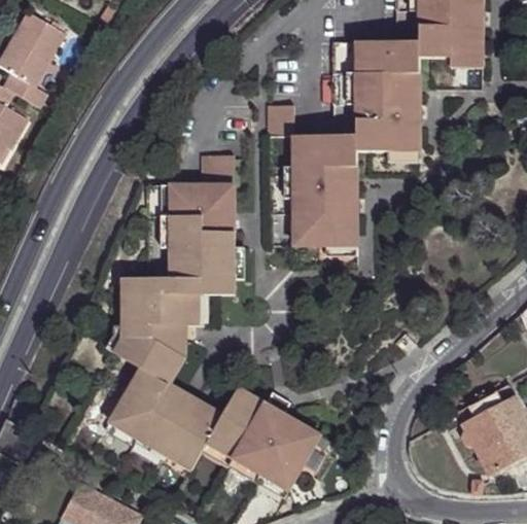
[(272,135),(272,247),(326,246),(358,246),(358,150),(389,150),(421,150),(421,57),(452,57),(484,58),(484,0),(397,0),(398,40),(334,40),(335,134),(295,134),(295,104),(269,104),(269,135),(272,135)]
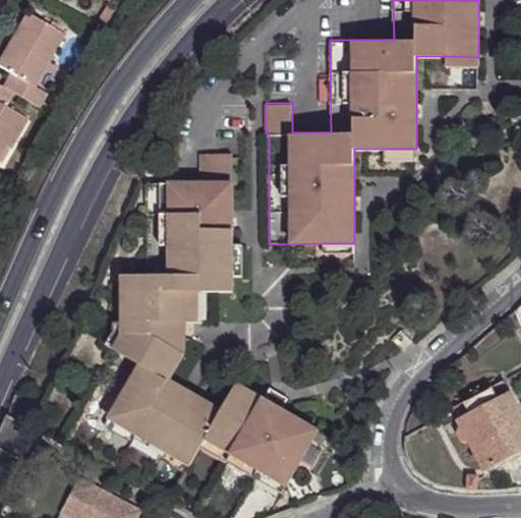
[(65,33),(27,10),(9,41),(13,43),(0,65),(20,76),(12,90),(14,91),(39,105),(47,91),(35,83),(65,33)]
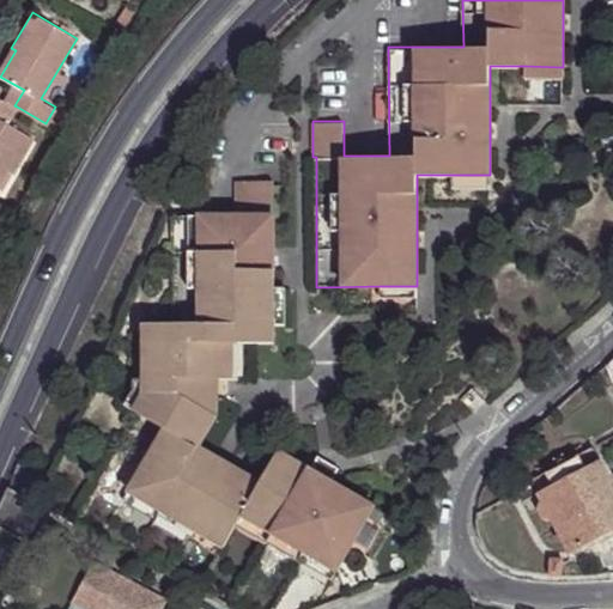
[(16,50),(11,48),(0,67),(0,75),(0,77),(16,50)]
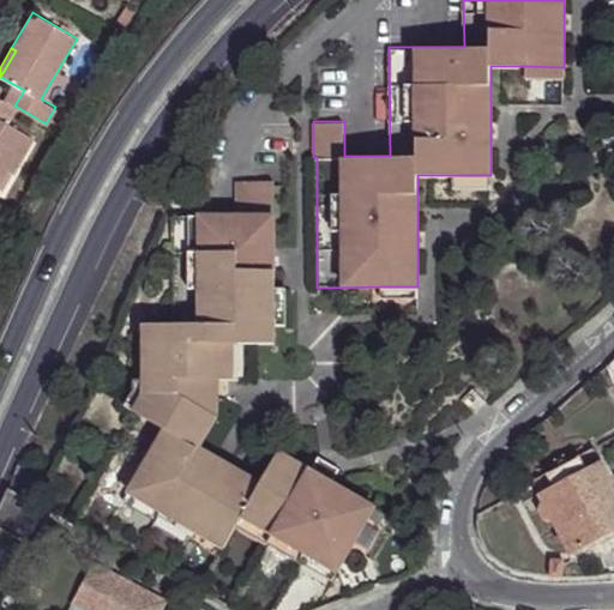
[(564,78),(564,67),(527,66),(527,78),(564,78)]
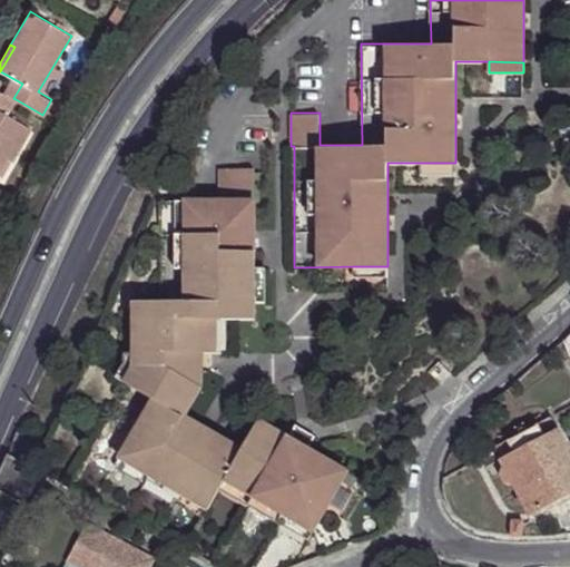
[(22,84),(11,78),(3,93),(13,98),(22,84)]
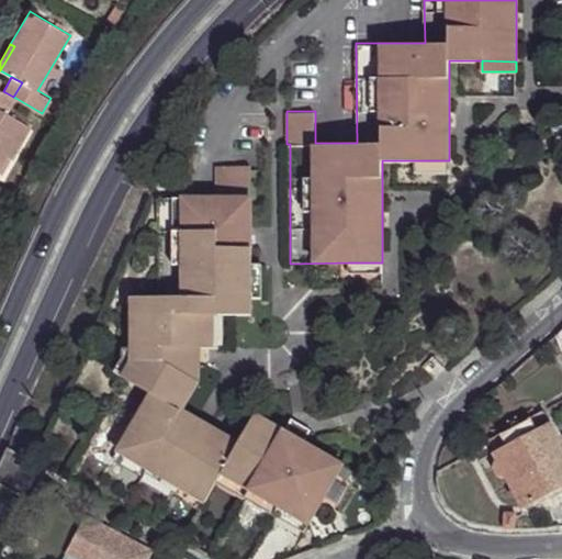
[(3,91),(0,88),(0,167),(8,155),(12,158),(31,126),(7,112),(15,98),(13,97),(3,91)]
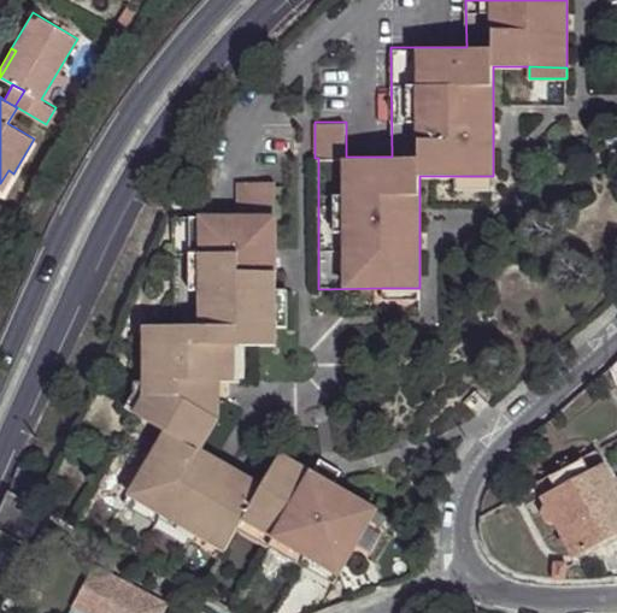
[(493,188),(493,176),(456,176),(456,188),(493,188)]
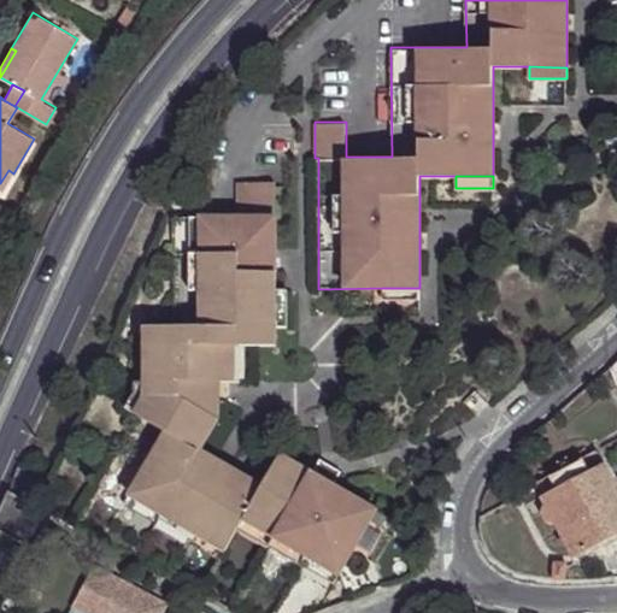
[(146,324),(146,379),(134,379),(134,390),(125,406),(164,429),(128,491),(227,549),(239,526),(244,517),(340,572),(376,507),(334,483),(315,471),(283,453),(265,484),(215,457),(199,482),(184,475),(200,448),(218,416),(178,395),(178,381),(219,381),(231,381),(231,343),(244,343),(276,345),(276,325),(275,288),(275,180),(238,180),(238,214),(174,216),(174,324),(146,324)]
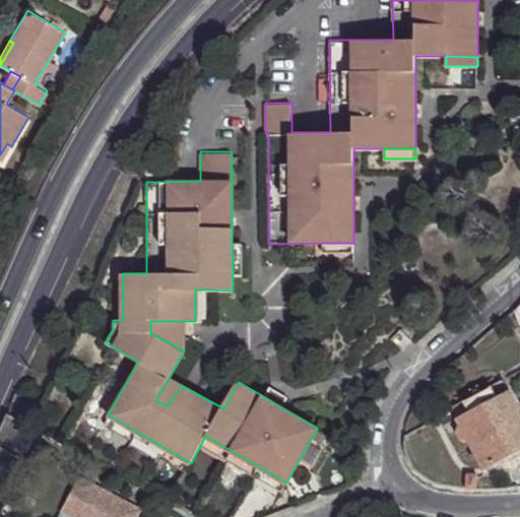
[(242,274),(242,243),(232,243),(233,274),(242,274)]
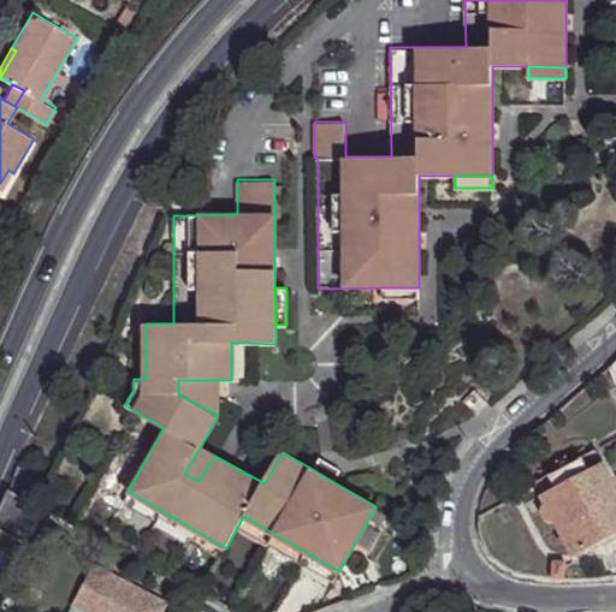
[(243,380),(243,343),(231,343),(231,380),(243,380)]
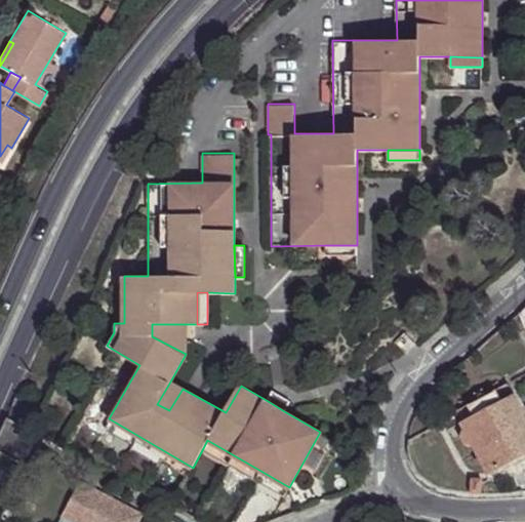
[(186,354),(187,324),(152,324),(152,336),(186,354)]
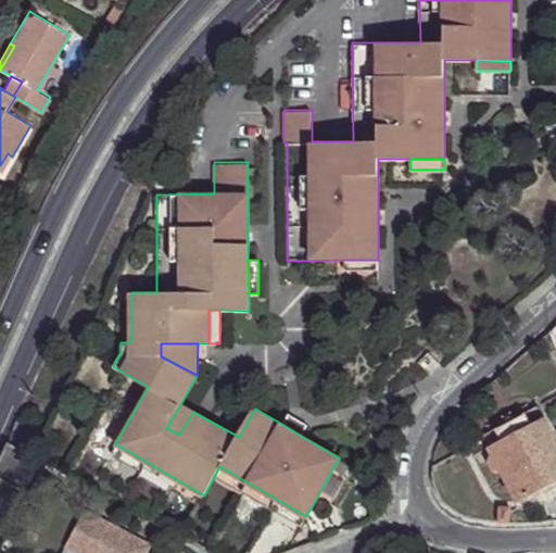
[(179,435),(193,412),(180,404),(166,428),(179,435)]
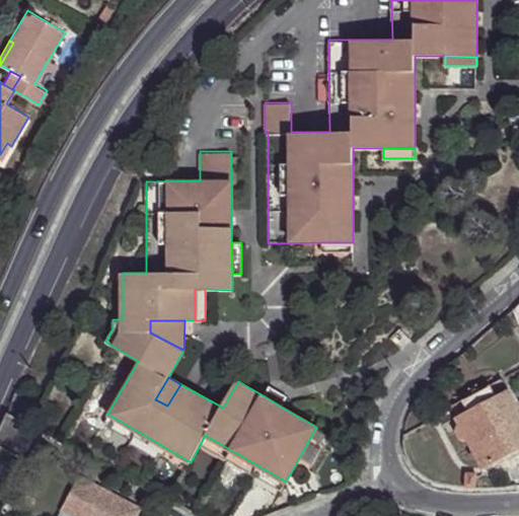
[(462,398),(468,411),(497,395),(491,383),(462,398)]
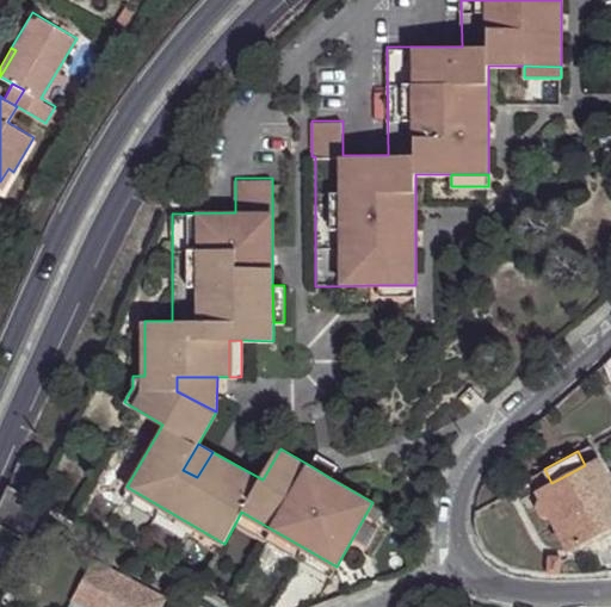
[(339,464),(319,453),(312,466),(331,478),(339,464)]
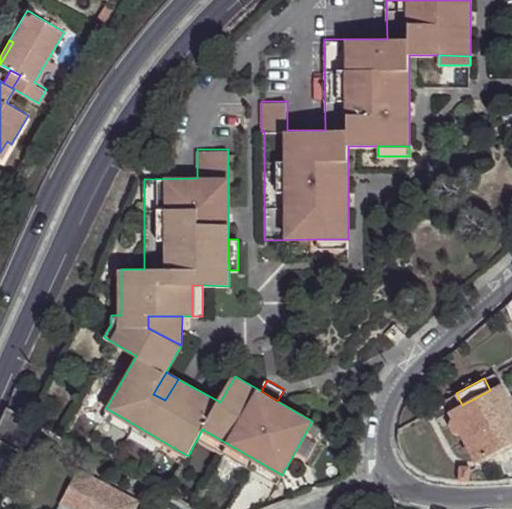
[(462,433),(476,460),(511,440),(511,403),(502,384),(490,390),(462,405),(450,411),(453,416),(449,423),(454,433),(462,433)]
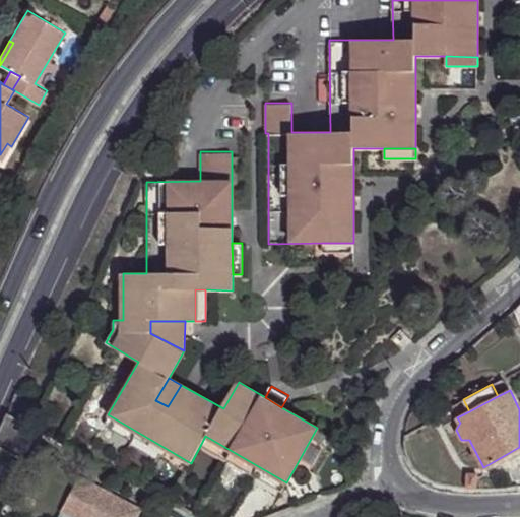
[(191,463),(108,414),(103,423),(186,470),(191,463)]
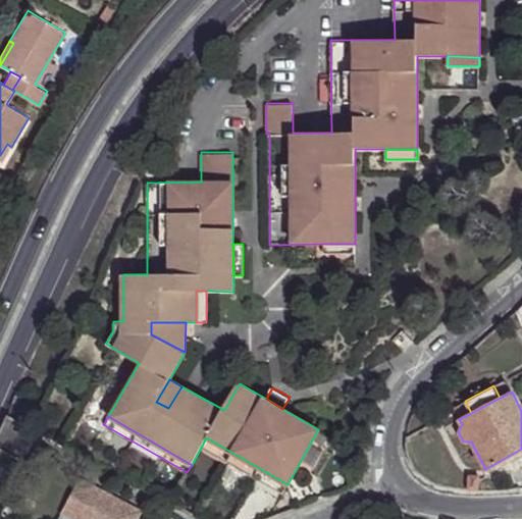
[(288,484),(206,437),(202,446),(282,492),(288,484)]
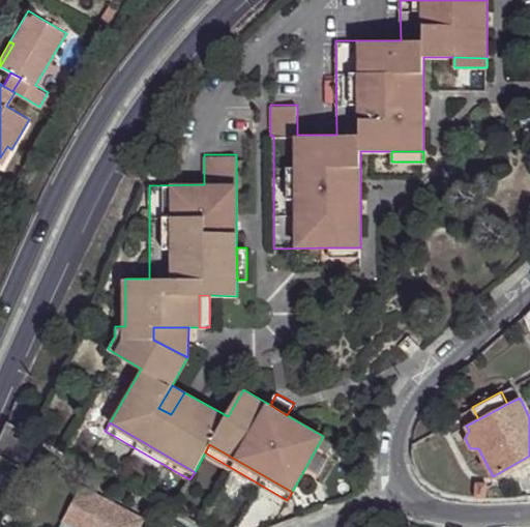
[(82,485),(67,510),(99,526),(138,526),(144,517),(82,485)]
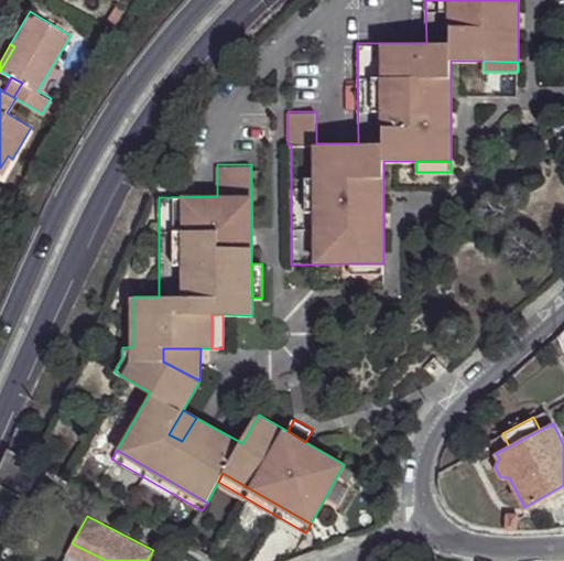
[(106,560),(72,543),(67,552),(83,560),(106,560)]
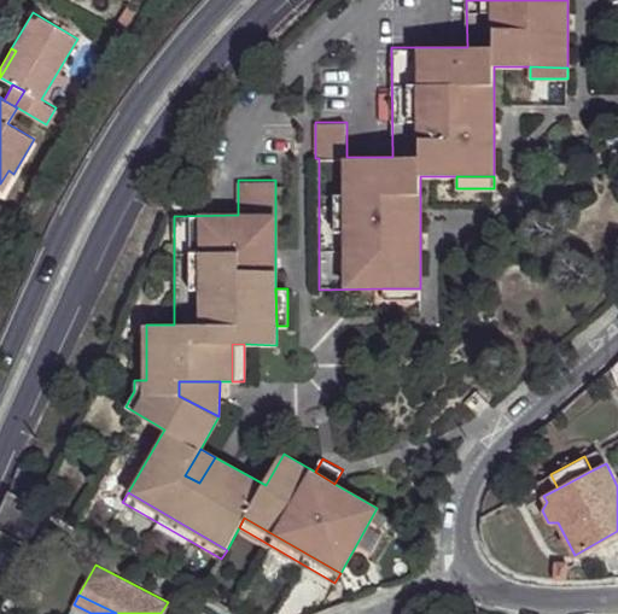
[(7,596),(0,608),(0,613),(17,613),(23,604),(7,596)]
